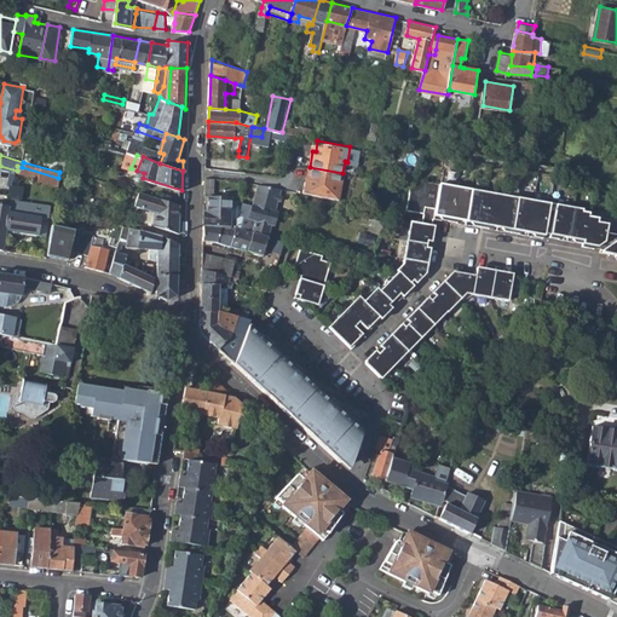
[(310,167),(307,180),(311,180),(309,192),(341,200),(344,183),(341,183),(342,173),(310,167)]
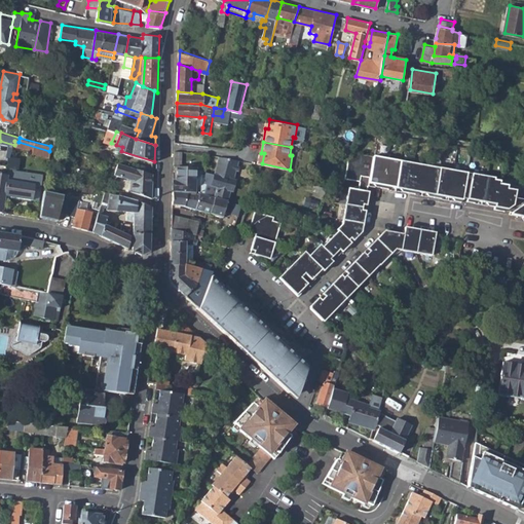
[(471,173),(417,163),(362,152),(351,157),(348,176),(363,178),(364,173),(372,174),(371,182),(376,183),(378,186),(391,188),(394,186),(403,187),(404,190),(417,193),(420,190),(429,192),(431,195),(443,198),(446,195),(455,197),(457,200),(464,202),(471,173)]
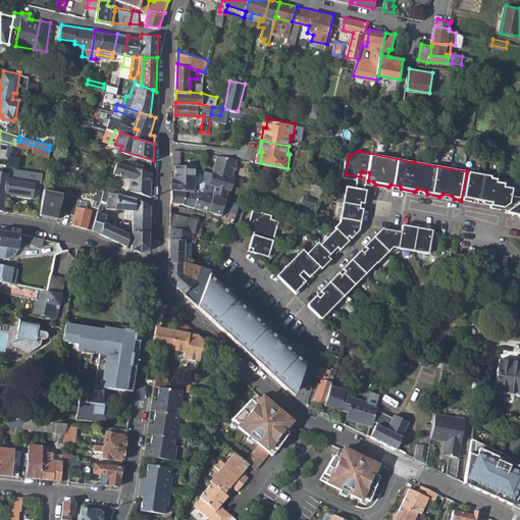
[(202,185),(201,192),(226,199),(230,187),(231,188),(236,177),(234,177),(236,167),(238,162),(239,158),(219,155),(214,171),(204,168),(202,185)]
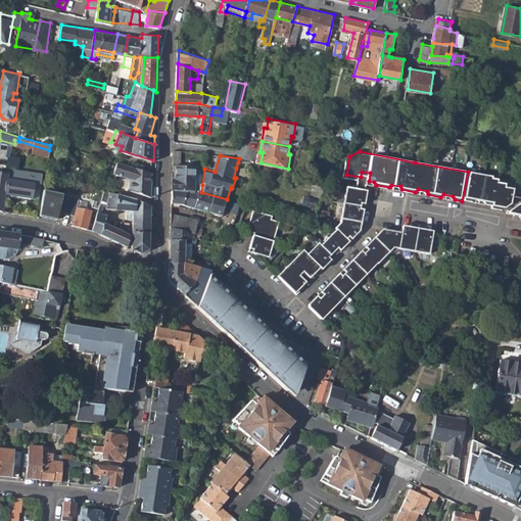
[(135,160),(134,166),(143,169),(144,163),(135,160)]
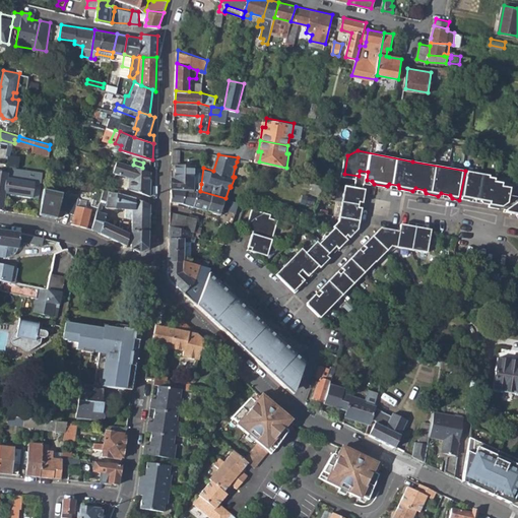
[(118,160),(114,172),(130,177),(130,188),(151,195),(152,172),(142,168),(133,165),(118,160)]
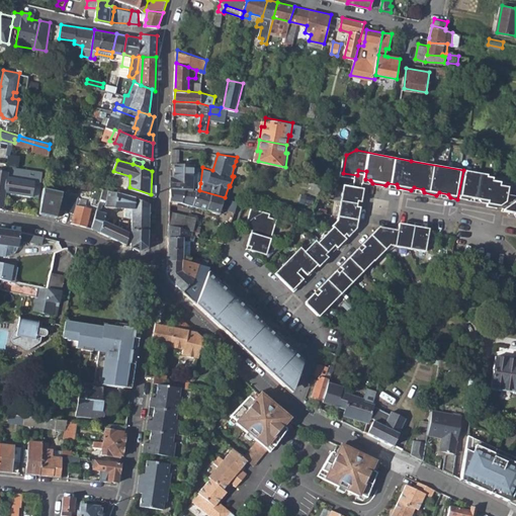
[(174,176),(171,176),(171,187),(193,188),(195,189),(199,190),(200,183),(194,181),(194,177),(195,168),(195,165),(175,164),(174,176)]
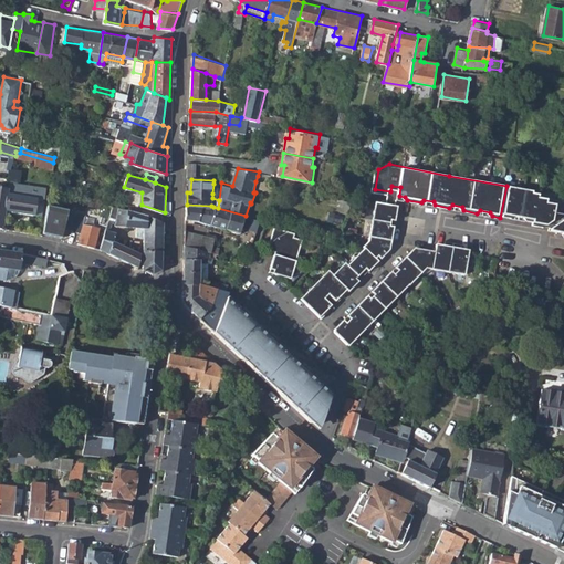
[(10,191),(7,209),(44,215),(48,187),(27,184),(24,194),(10,191)]
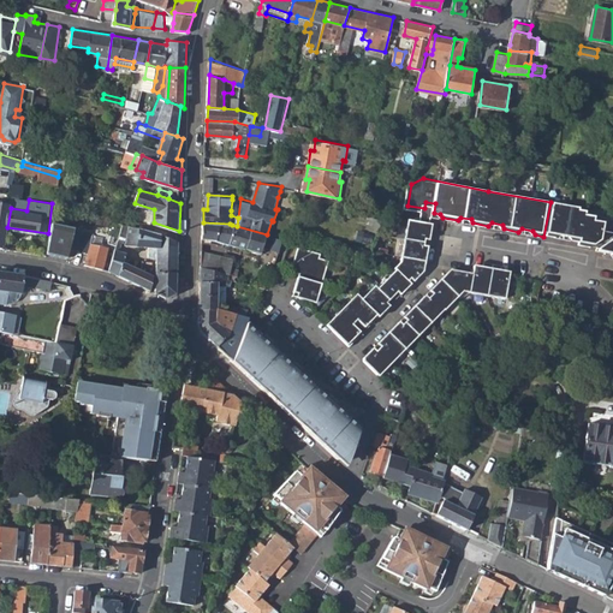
[(0,201),(0,245),(5,247),(7,227),(11,208),(11,203),(0,201)]
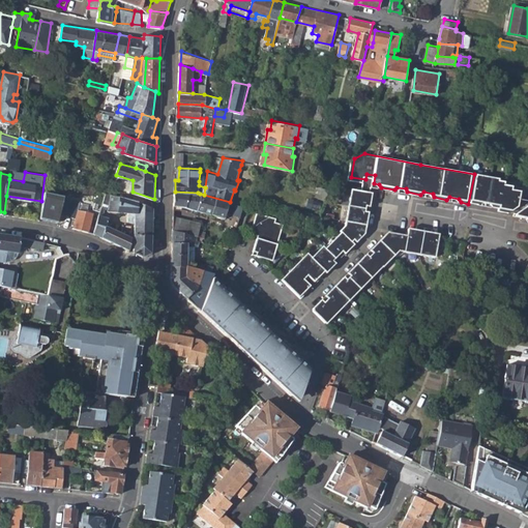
[(477,175),(472,203),(480,204),(484,203),(492,204),(494,207),(502,208),(501,211),(507,212),(509,206),(520,207),(523,193),(514,191),(514,187),(506,185),(507,182),(500,181),(501,179),(477,175)]
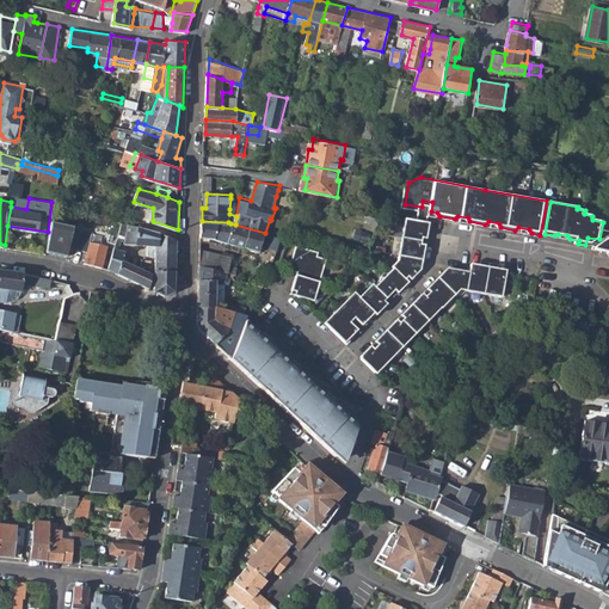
[(368,214),(364,225),(376,228),(380,217),(368,214)]
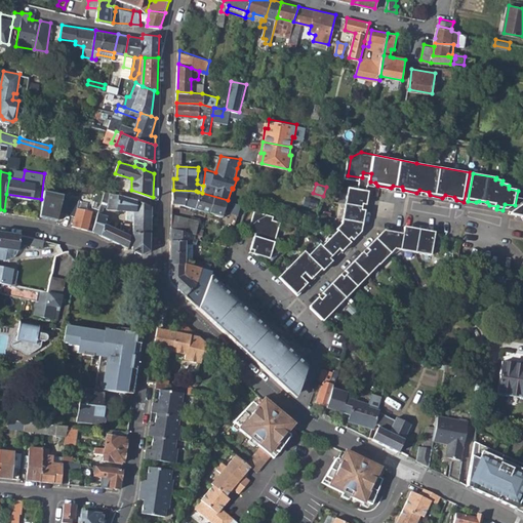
[(306,249),(280,275),(299,294),(306,288),(304,286),(309,281),(303,274),(307,270),(313,277),(318,272),(320,274),(334,259),(331,256),(340,246),(344,249),(353,241),(350,238),(352,236),(355,239),(363,231),(367,208),(363,207),(364,202),(368,202),(370,190),(351,187),(344,223),(344,222),(338,227),(338,228),(328,238),(327,237),(322,242),(321,241),(310,252),(306,249)]
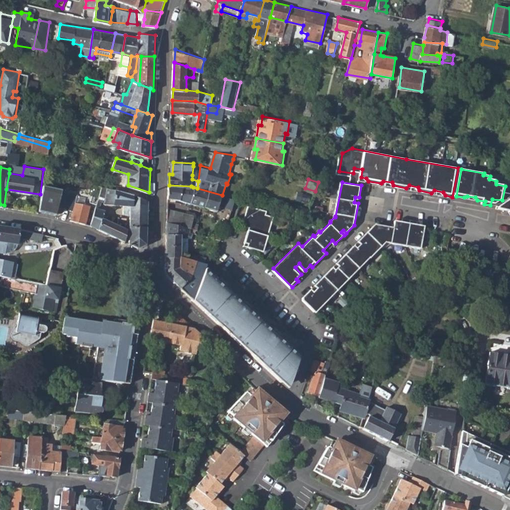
[(103,185),(91,224),(125,240),(128,229),(127,228),(128,218),(126,216),(119,215),(119,224),(103,217),(105,210),(100,208),(103,200),(105,200),(105,202),(133,204),(133,193),(103,185)]
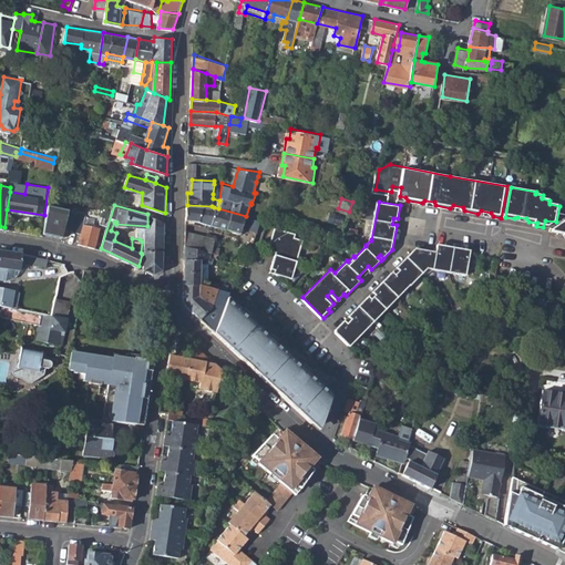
[(212,206),(187,205),(187,219),(202,221),(214,224),(214,207),(212,206)]
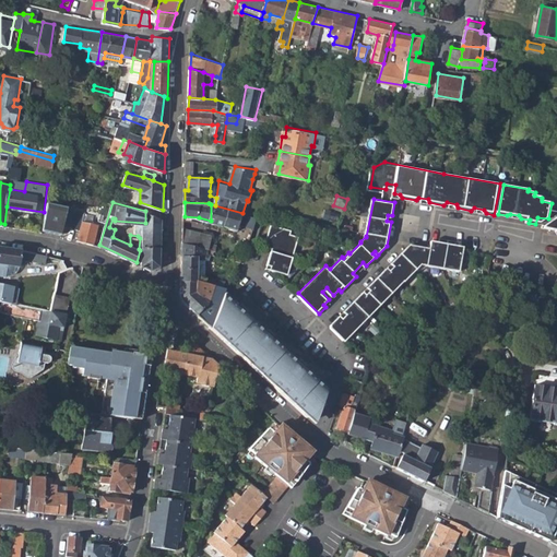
[(67,208),(48,203),(44,229),(62,234),(63,225),(66,211),(67,208)]
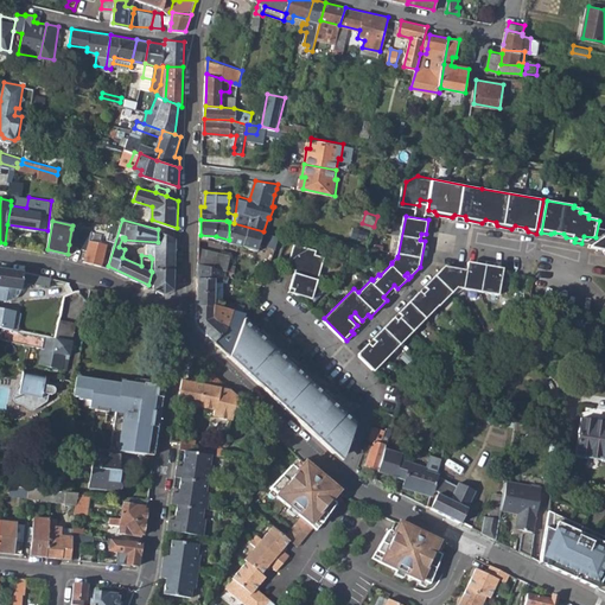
[(234,223),(229,222),(229,240),(259,249),(260,243),(276,249),(280,237),(234,223)]
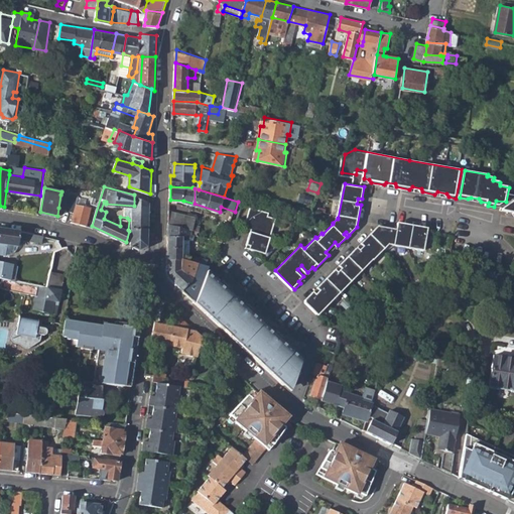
[(73,221),(87,225),(92,206),(90,206),(90,203),(86,202),(87,197),(67,193),(60,195),(58,208),(76,212),(73,221)]
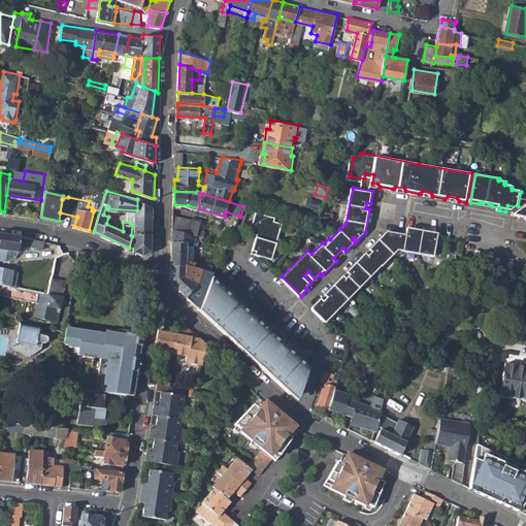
[(137,210),(129,210),(129,220),(135,220),(136,216),(153,217),(154,206),(137,199),(137,210)]
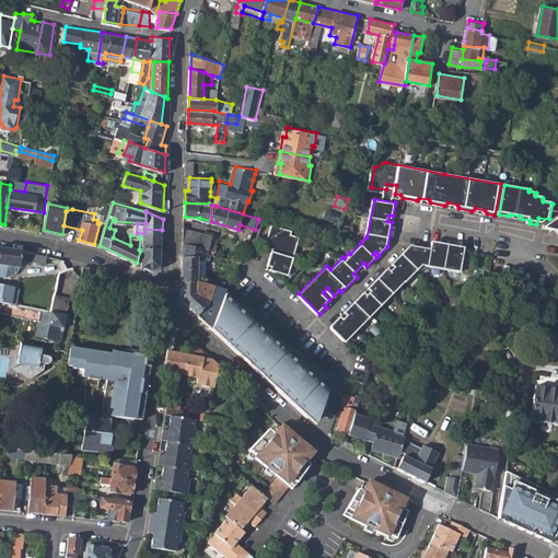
[(274,224),(267,245),(274,247),(278,248),(277,252),(274,251),(269,265),(272,266),(271,269),(289,274),(301,237),(292,234),(293,231),(274,224)]
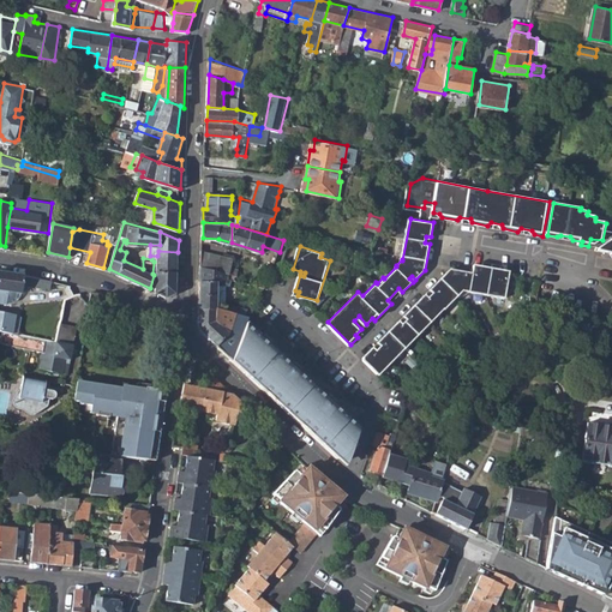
[(228,256),(202,250),(201,267),(229,273),(234,257),(228,256)]
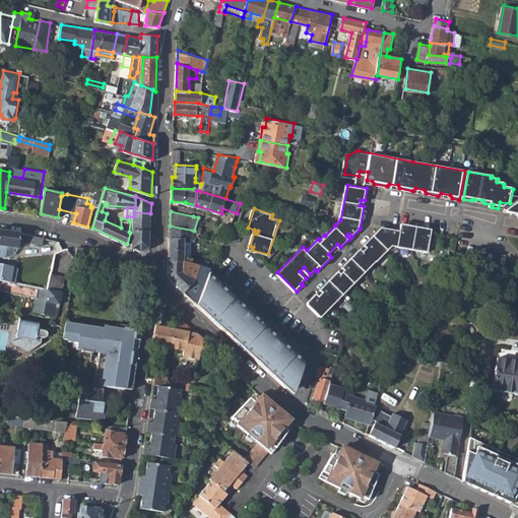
[(134,212),(133,216),(133,229),(150,230),(150,213),(134,212)]
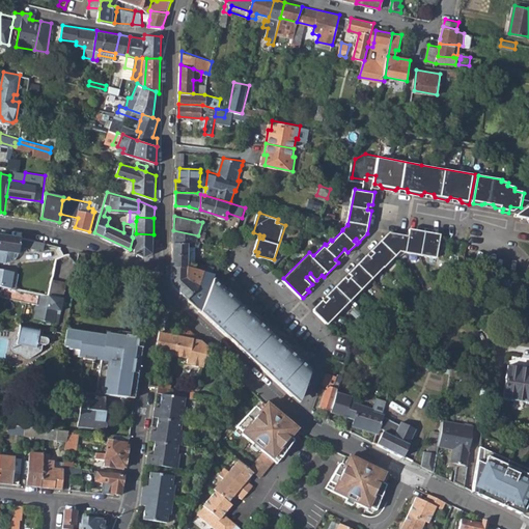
[(202,222),(198,235),(222,242),(223,235),(217,234),(216,237),(214,235),(214,233),(213,233),(207,232),(210,224),(202,222)]
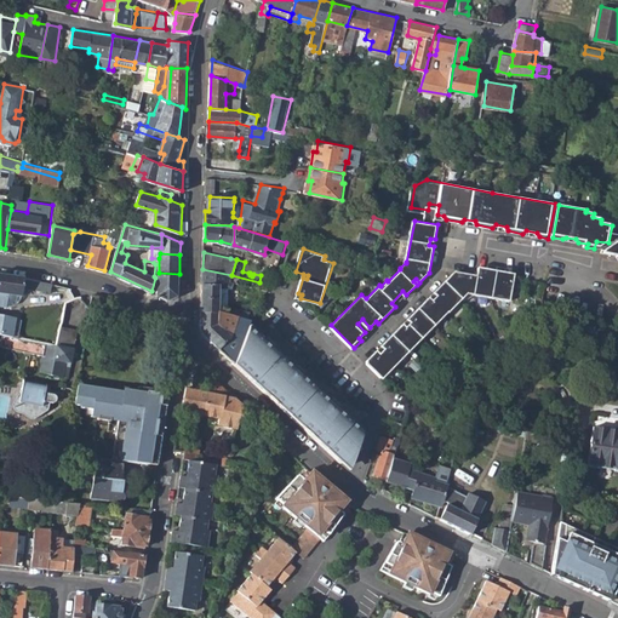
[(513,264),(495,261),(493,267),(484,265),(481,281),(471,279),(473,275),(456,272),(435,292),(438,296),(434,299),(430,297),(410,319),(412,321),(407,326),(405,324),(383,345),(385,348),(381,353),(378,349),(367,360),(368,364),(384,379),(450,313),(451,313),(473,292),(515,299),(518,281),(520,272),(511,270),(513,264)]
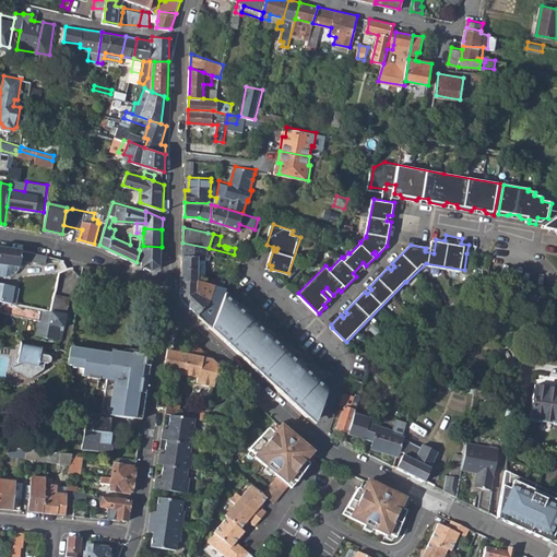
[(0,246),(0,274),(7,275),(9,263),(20,265),(21,258),(47,262),(49,253),(44,252),(0,246)]
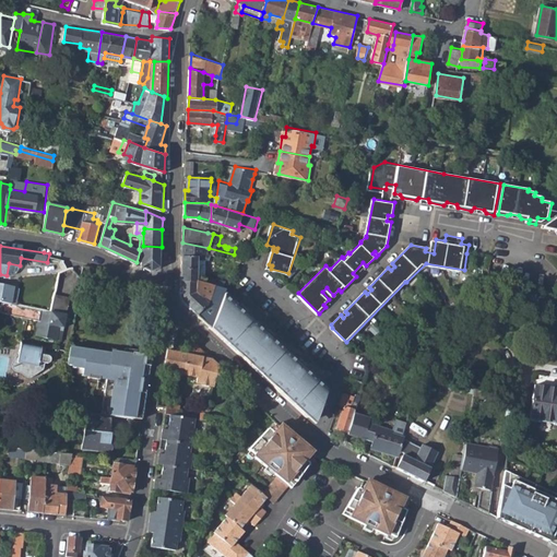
[(162,247),(143,246),(143,264),(152,269),(161,267),(162,247)]
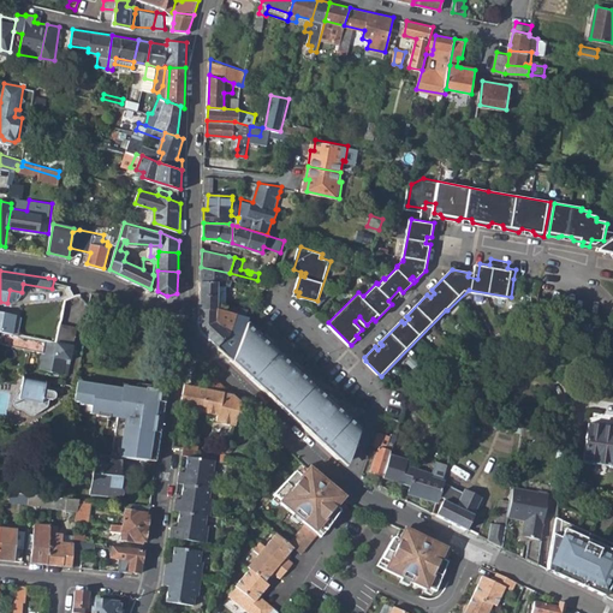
[(219,281),(201,280),(200,308),(218,309),(219,292),(219,281)]
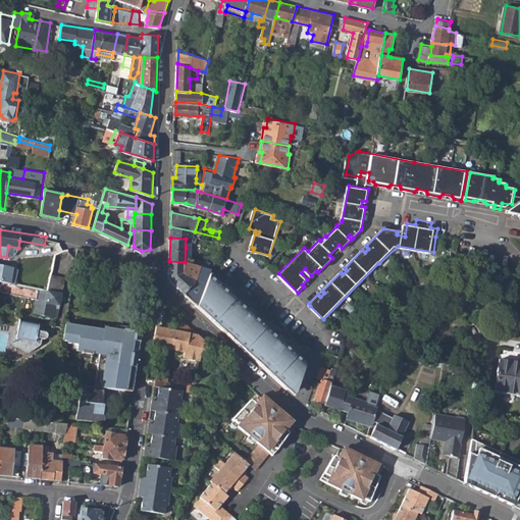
[(64,250),(55,254),(58,260),(72,255),(70,249),(64,250)]
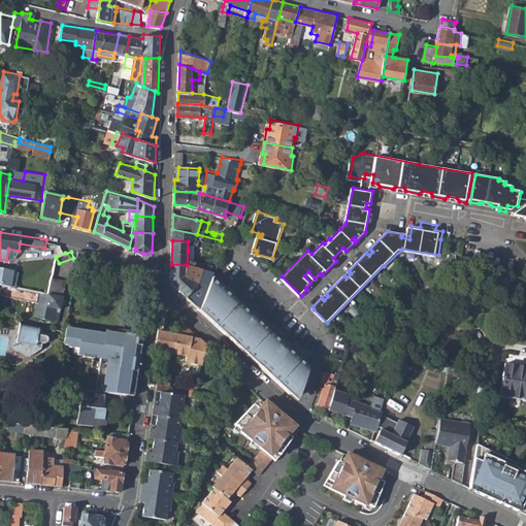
[(193,258),(191,266),(212,270),(214,263),(193,258)]
